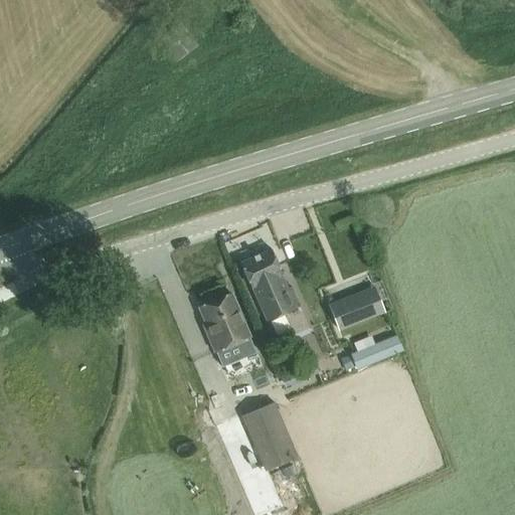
[(178,59),(194,46),(178,26),(161,39),(178,59)]
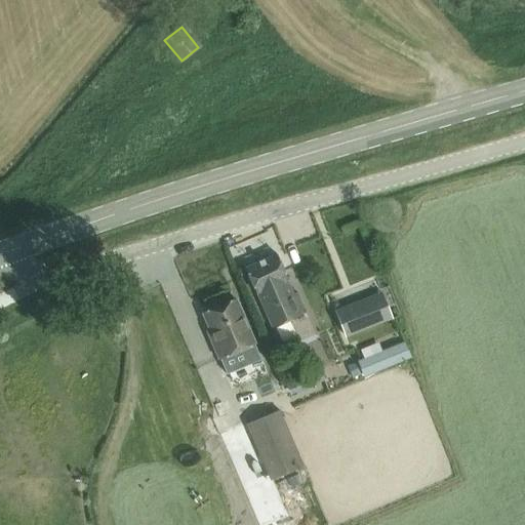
[(282,325),(307,315),(298,293),(292,293),(277,255),(245,269),(256,294),(257,294),(264,310),(272,329),(282,325)]
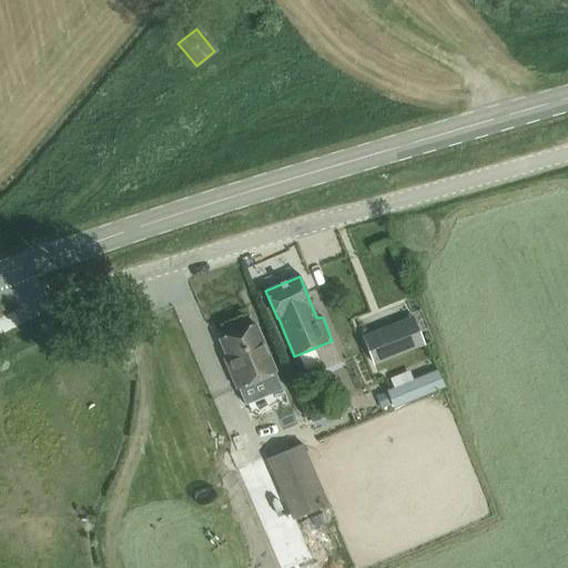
[(424,345),(415,324),(413,318),(363,337),(365,344),(374,365),(424,345)]
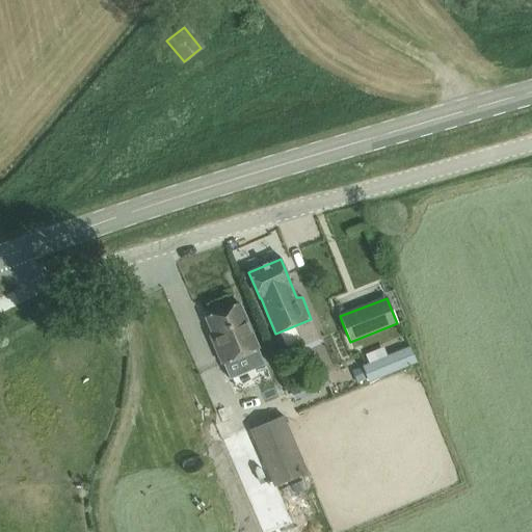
[(238,304),(206,318),(216,342),(213,343),(222,364),(258,349),(238,304)]
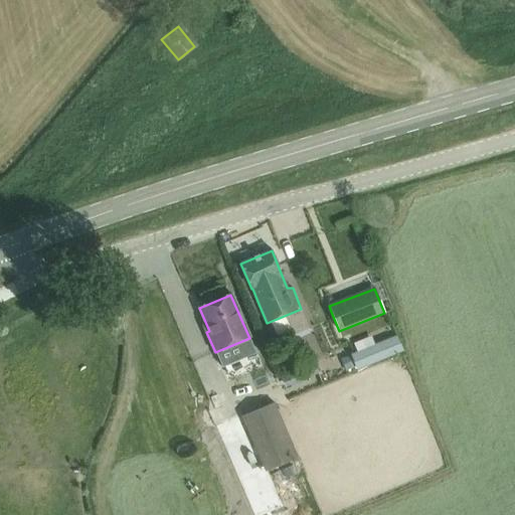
[(357,367),(402,349),(396,334),(351,352),(357,367)]
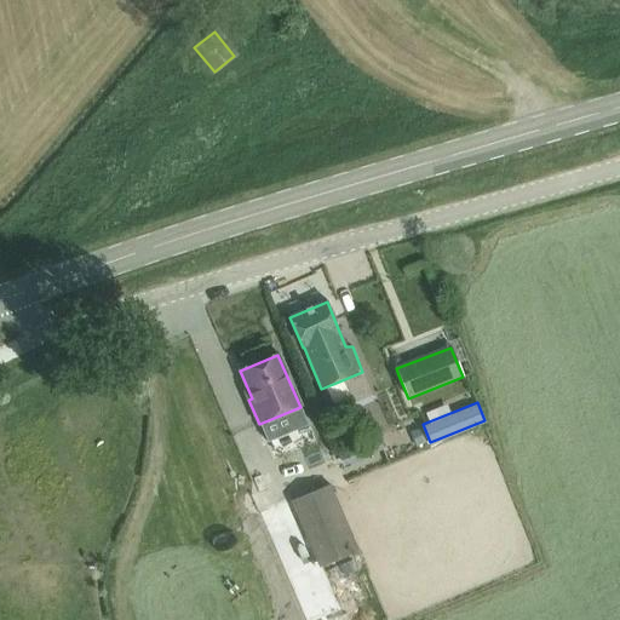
[(300,407),(259,424),(268,443),(309,426),(300,407)]
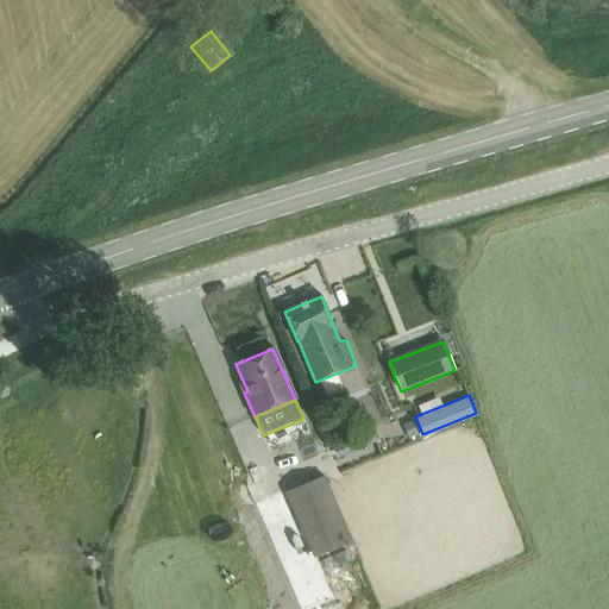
[(340,458),(372,444),(366,431),(334,444),(340,458)]
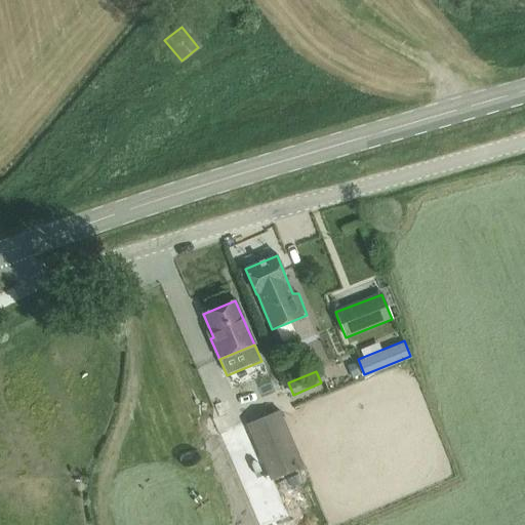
[(304,468),(279,411),(247,425),(271,481),(304,468)]
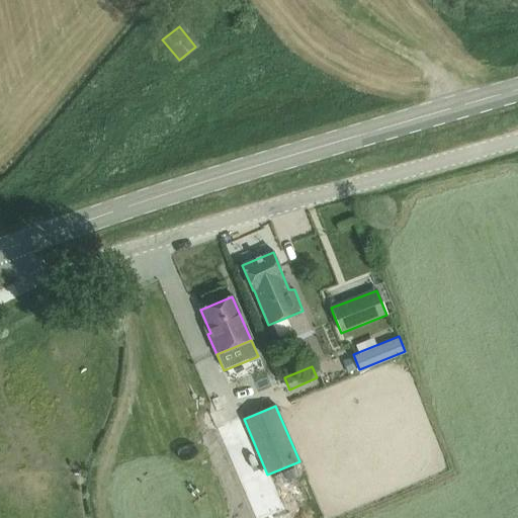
All buildings are outlined.
